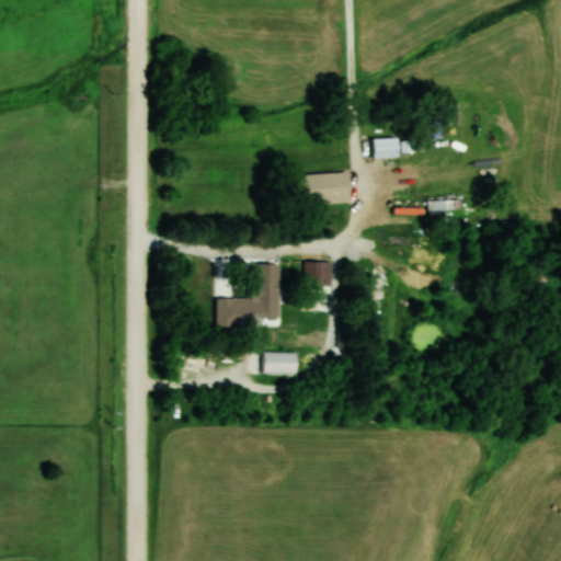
[(397,138),(370,138),(370,158),(397,158),(397,138)]
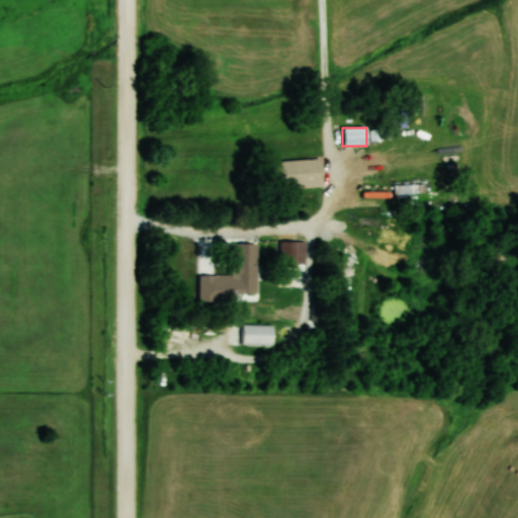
[(370,142),(384,140),(382,128),(368,131),(370,142)]
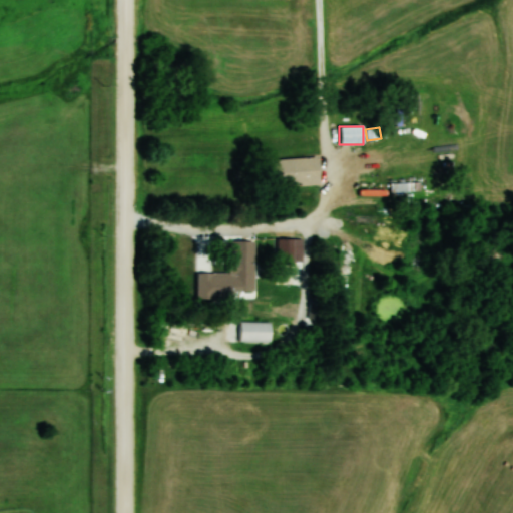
[(269,159),(270,185),(319,184),(318,158),(269,159)]
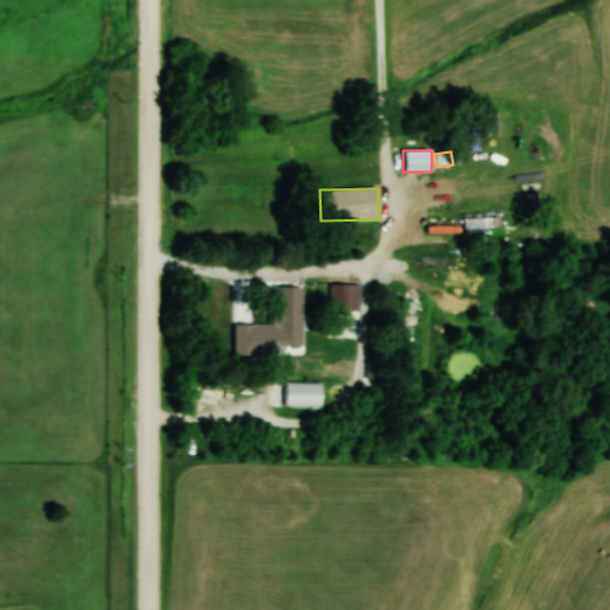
[(498,218),(464,218),(464,229),(498,229),(498,218)]
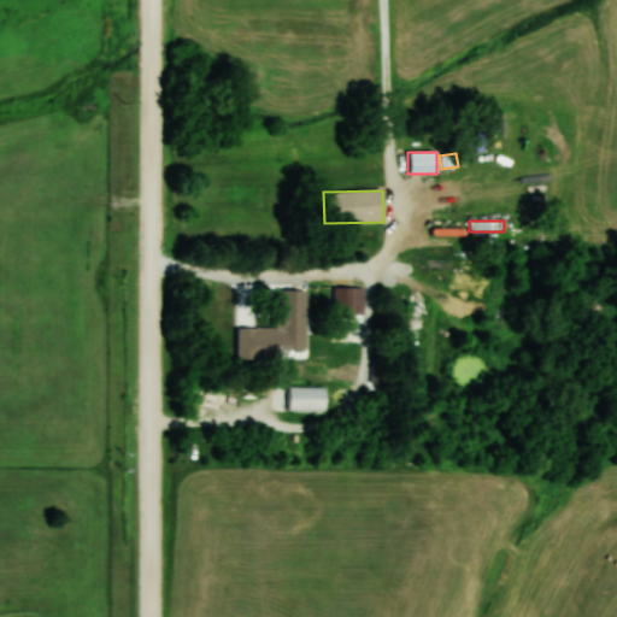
[(360,289),(333,289),(333,309),(360,309),(360,289)]
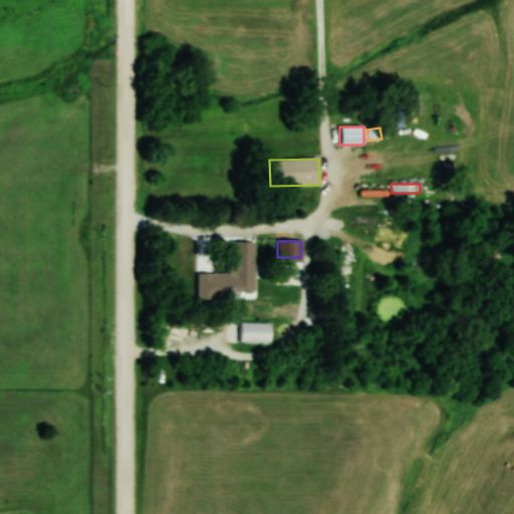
[(255,242),(229,242),(229,292),(255,292),(255,242)]
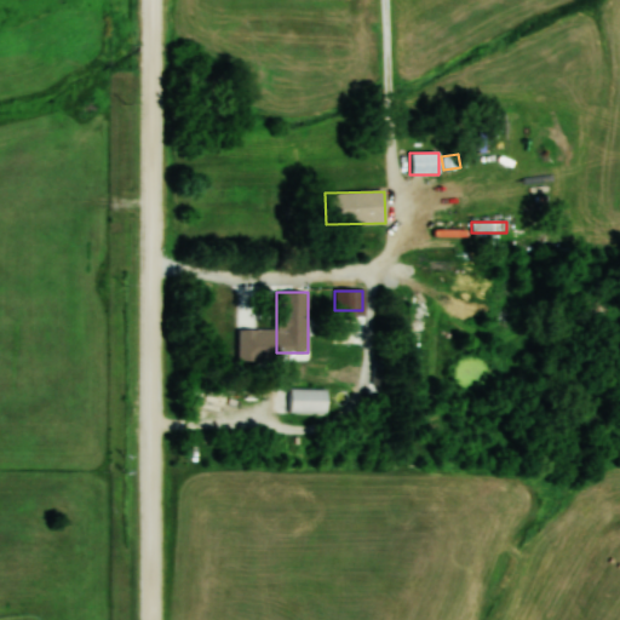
[(290,414),(326,414),(326,389),(290,389),(290,414)]
